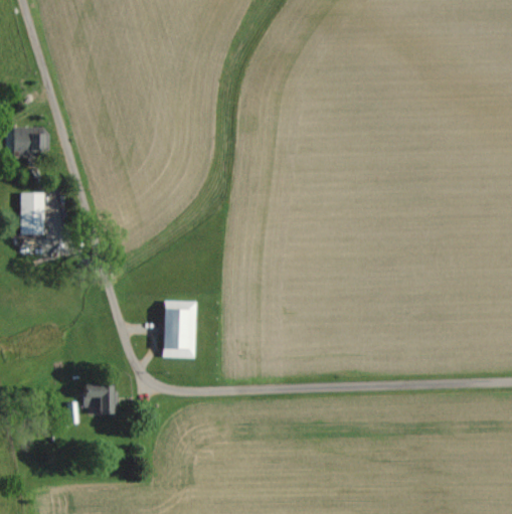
[(32,126),(15,126),(16,155),(48,154),(47,132),(32,132),(32,126)]
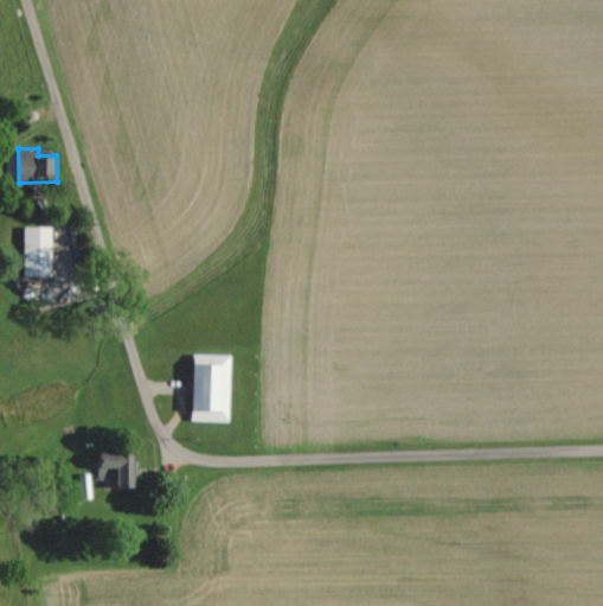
[(53,227),(25,225),(24,275),(52,276),(53,227)]
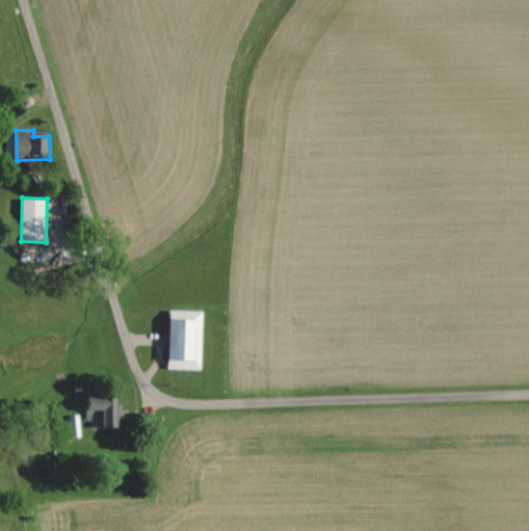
[(203,369),(204,311),(170,310),(169,368),(203,369)]
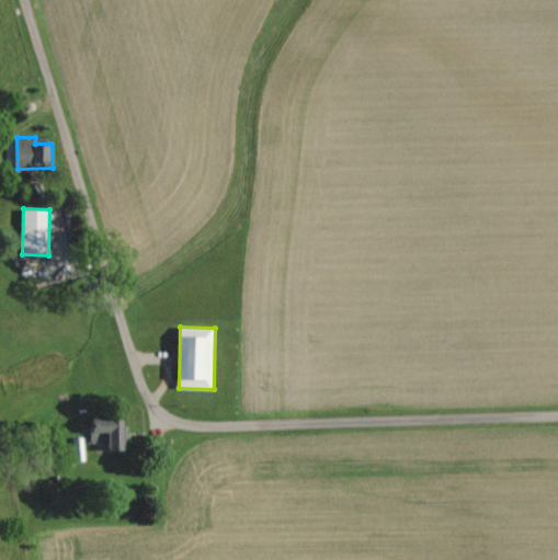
[(109,443),(110,450),(125,450),(124,418),(93,419),(94,444),(109,443)]
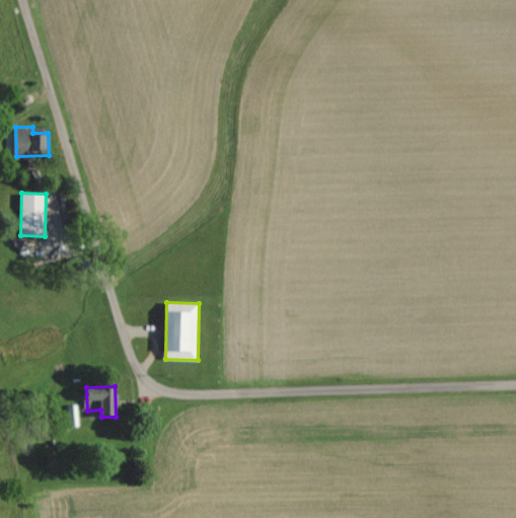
[(69,404),(70,426),(79,426),(78,404),(69,404)]
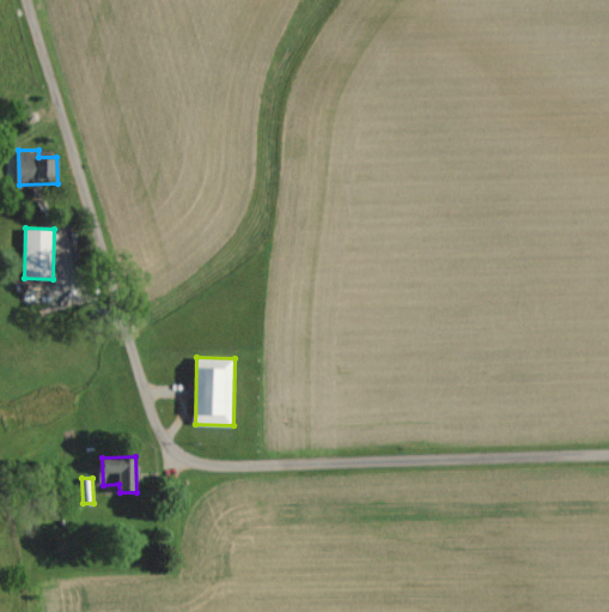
All buildings are outlined.
